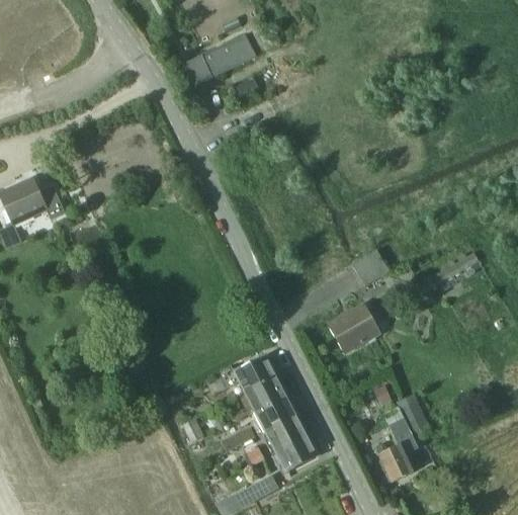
[(193,85),(256,56),(245,33),(182,63),(193,85)]
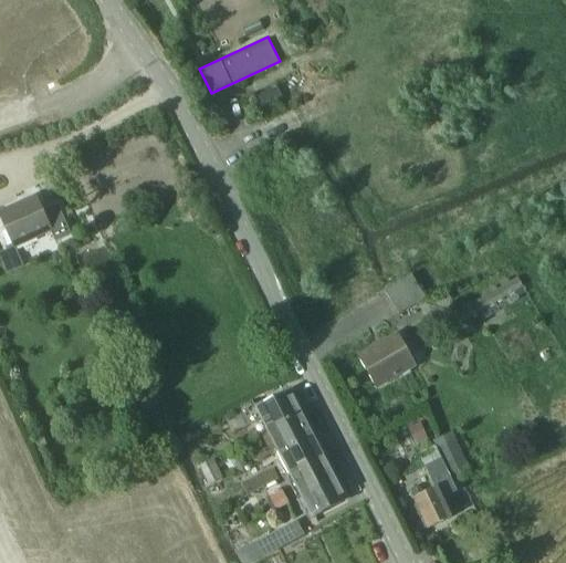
[(45,214),(35,193),(0,208),(0,214),(14,246),(50,229),(55,239),(71,232),(60,207),(45,214)]
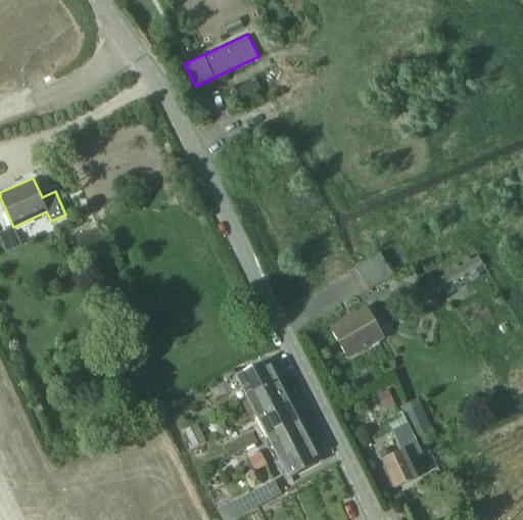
[(354,267),(368,289),(392,274),(379,251),(354,267)]
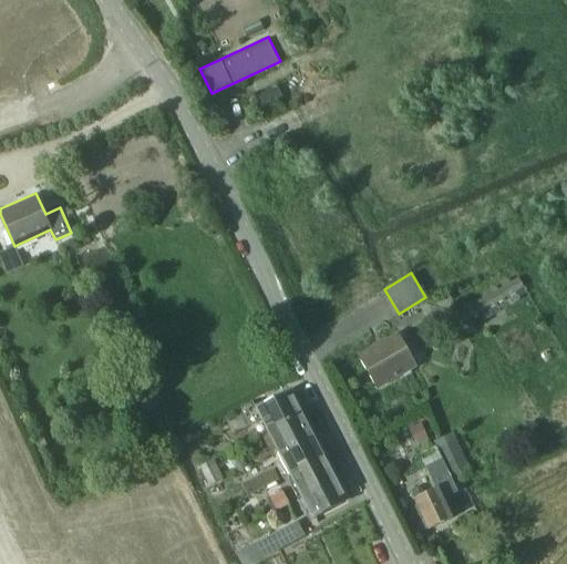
[(524,286),(518,276),(511,280),(508,277),(500,282),(502,286),(498,287),(496,284),(487,289),(490,293),(455,313),(462,321),(524,286)]
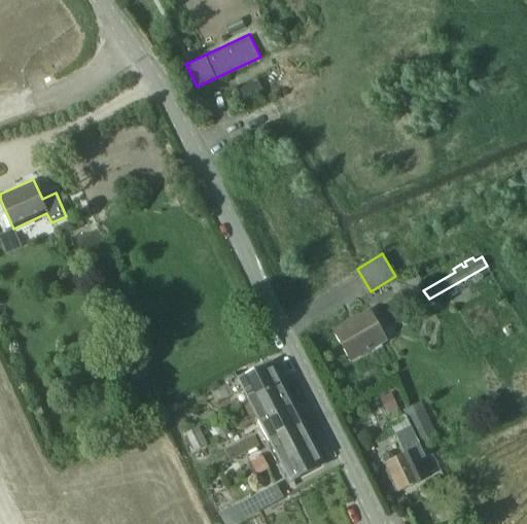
[(350,358),(386,338),(385,336),(386,332),(382,324),(378,323),(370,309),(334,329),(350,358)]
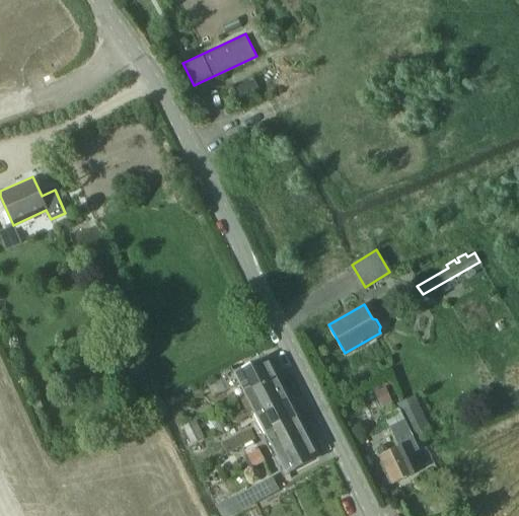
[(244,392),(277,376),(273,369),(274,365),(271,359),(267,358),(266,356),(234,372),(244,392)]
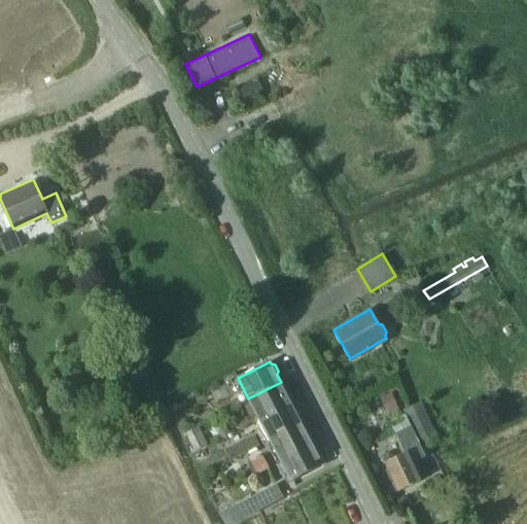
[(258,419),(291,402),(281,382),(248,398),(258,419)]
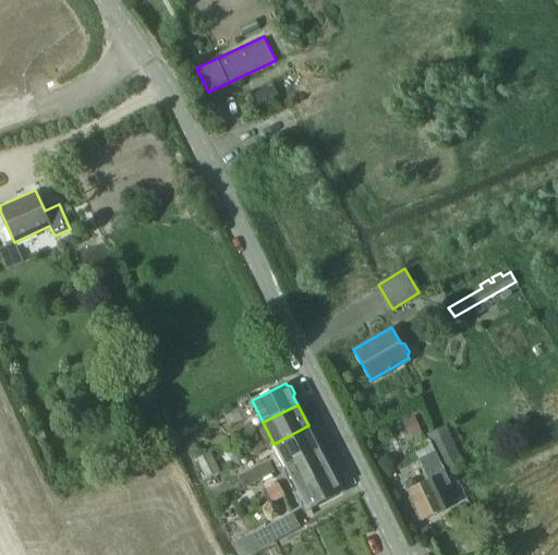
[(413,415),(402,420),(409,436),(420,431),(413,415)]
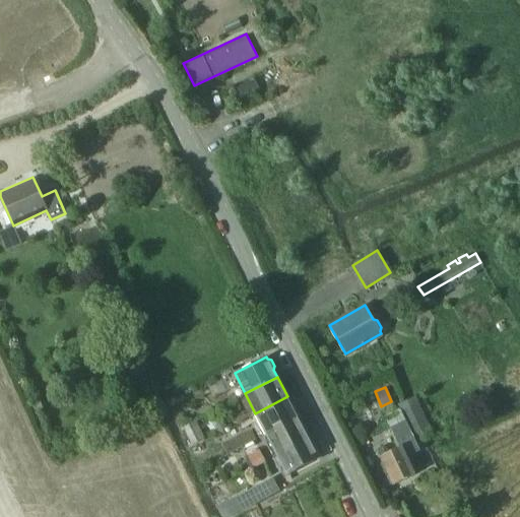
[(399,402),(417,441),(434,433),(415,394),(399,402)]
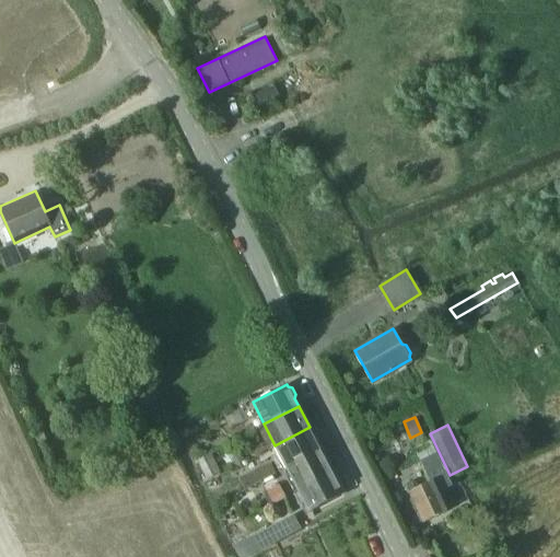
[(287,467),(321,449),(310,427),(275,445),(287,467)]
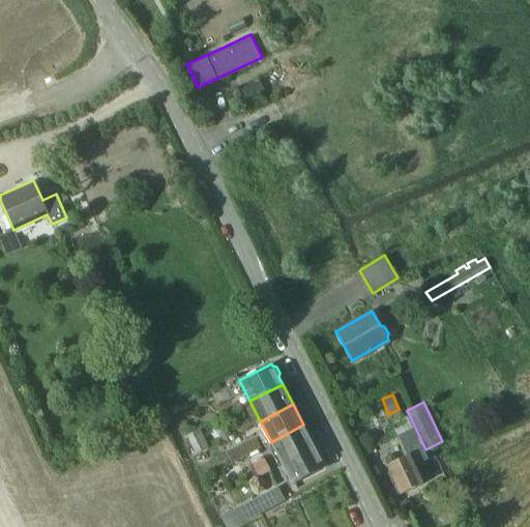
[(429,475),(422,461),(428,458),(408,417),(393,426),(407,455),(392,461),(389,454),(383,457),(387,464),(386,464),(400,493),(422,482),(420,479),(429,475)]
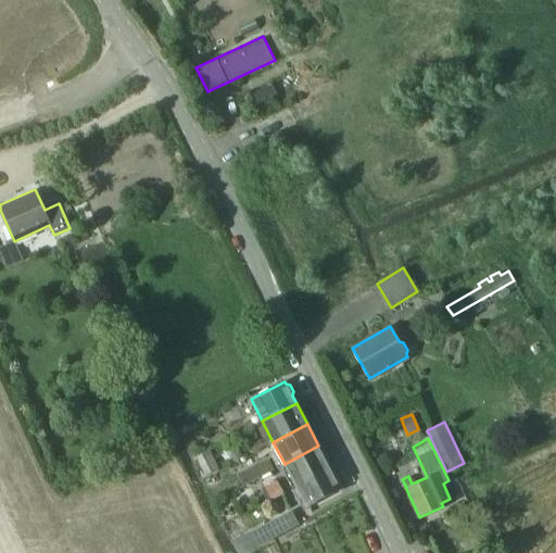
[(295,485),(329,467),(318,445),(285,464),(295,485)]
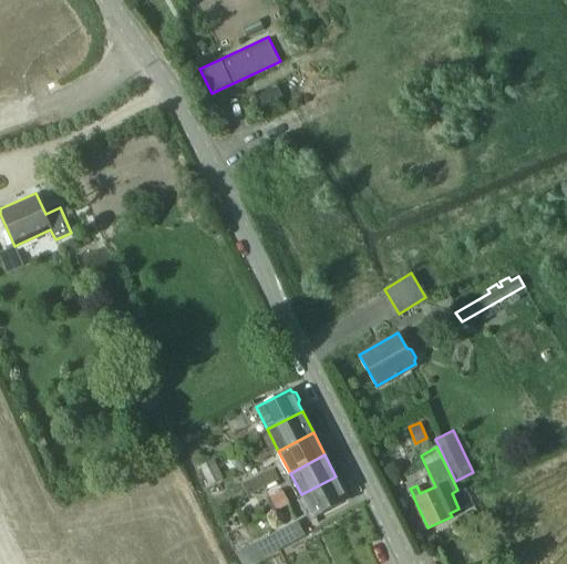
[(213,457),(199,462),(208,481),(222,475),(213,457)]
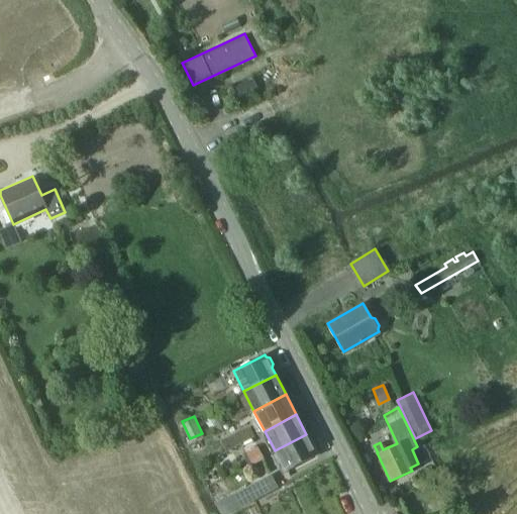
[(249,427),(235,434),(240,443),(254,436),(249,427)]
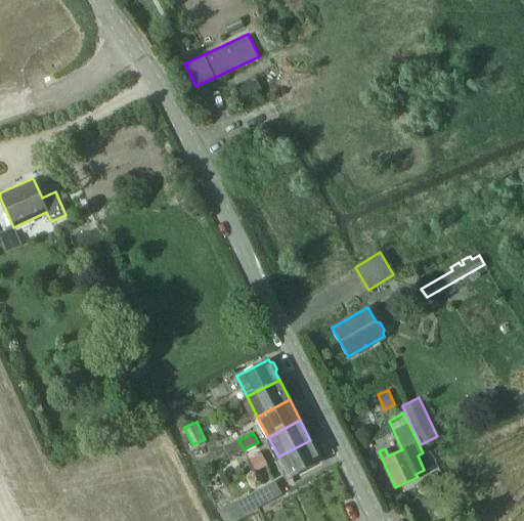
[(310,440),(278,457),(290,478),(321,461),(320,460),(321,456),(317,449),(314,447),(310,440)]
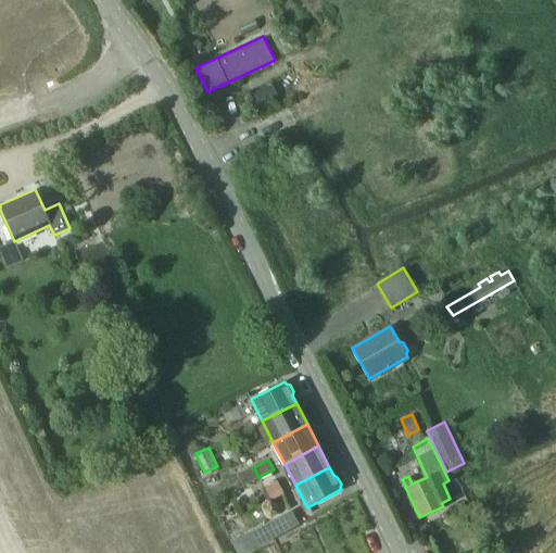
[(216,497),(229,491),(220,473),(207,478),(216,497)]
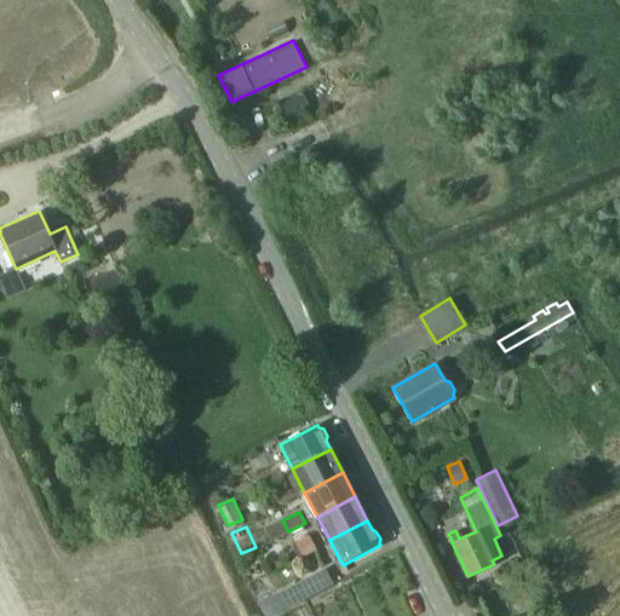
[(308,534),(294,541),(302,554),(315,547),(308,534)]
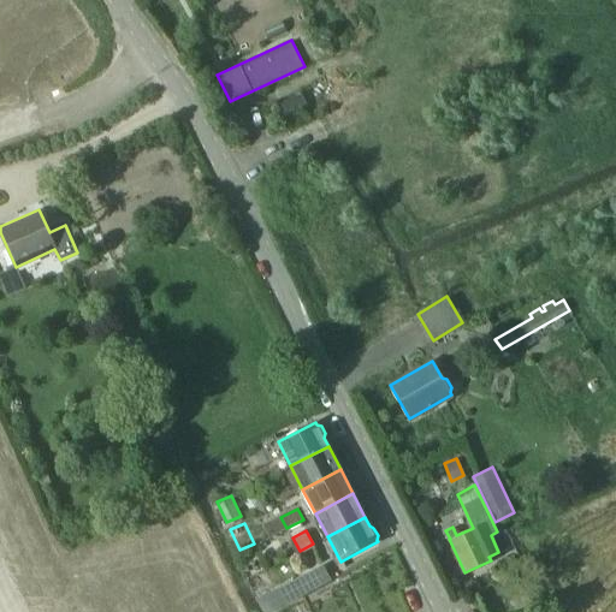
[(324,565),(302,576),(309,589),(331,578),(324,565)]
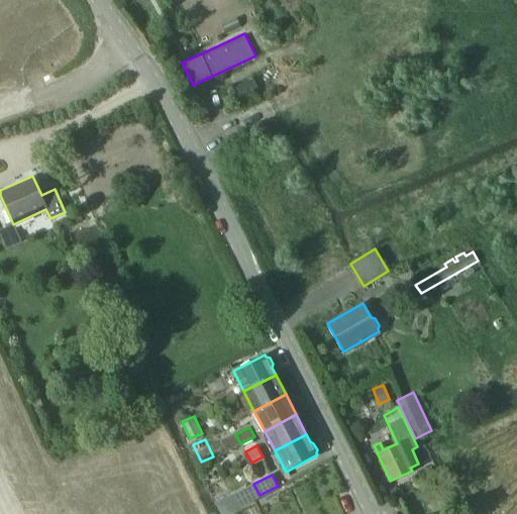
[(430,512),(445,506),(441,497),(426,503),(430,512)]
